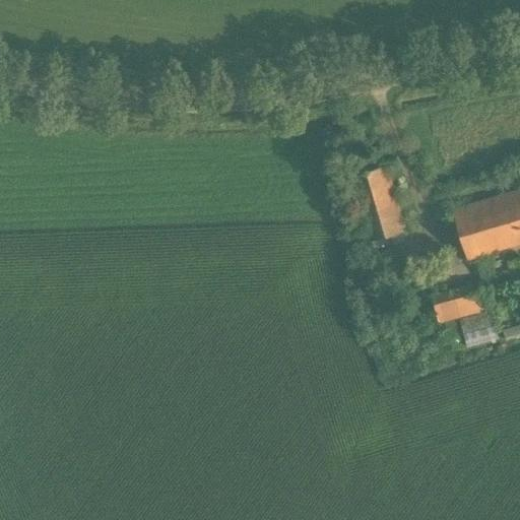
[(367,243),(406,231),(387,166),(347,178),(367,243)]
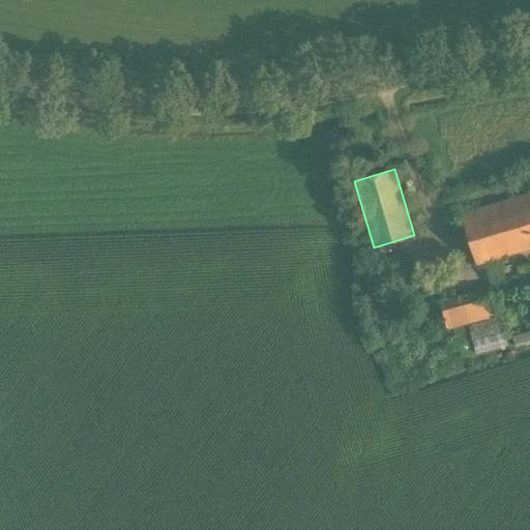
[(476,265),(529,248),(529,192),(461,213),(476,265)]
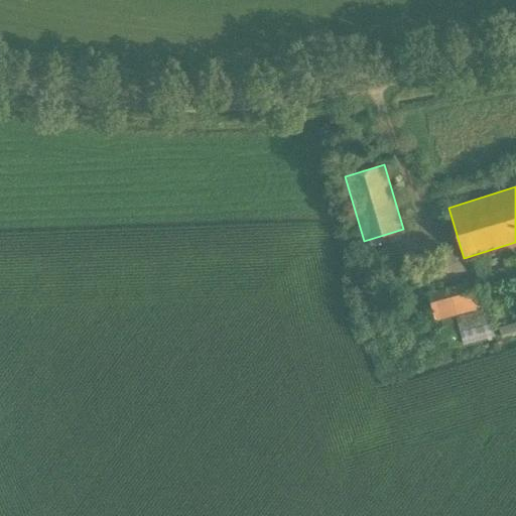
[(493,331),(487,307),(480,282),(469,285),(469,281),(428,292),(435,323),(456,316),(462,340),(493,331)]
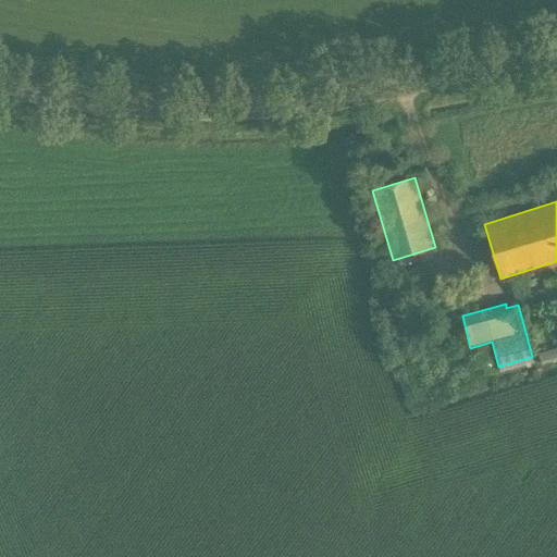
[(544,350),(556,345),(556,336),(541,342),(544,350)]
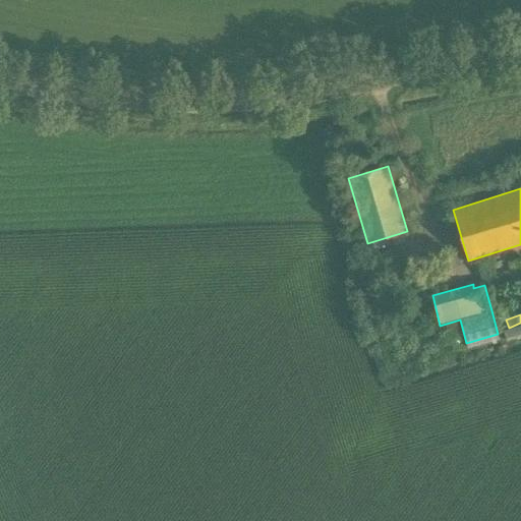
[(511,337),(520,333),(520,325),(509,329),(511,337)]
